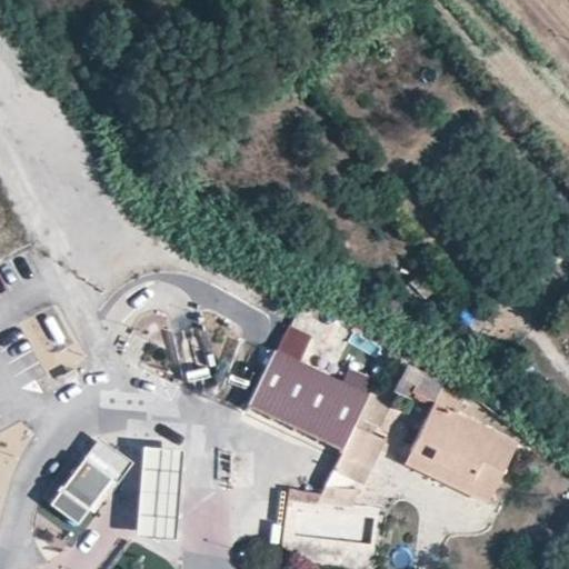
[(246,338),(221,391),(341,447),(367,391),(246,338)]
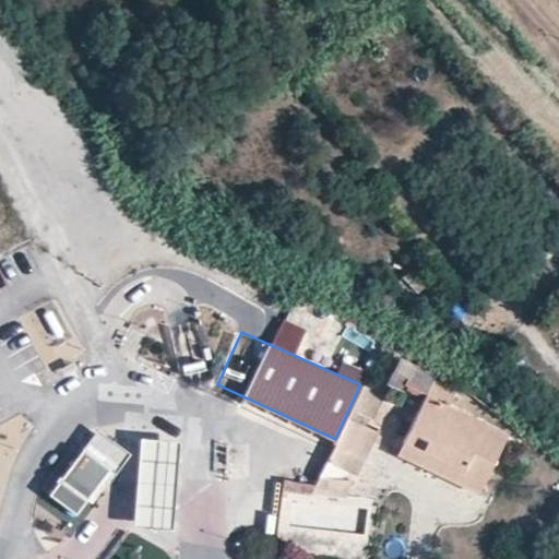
[(421,401),(435,376),(401,359),(388,383),(421,401)]
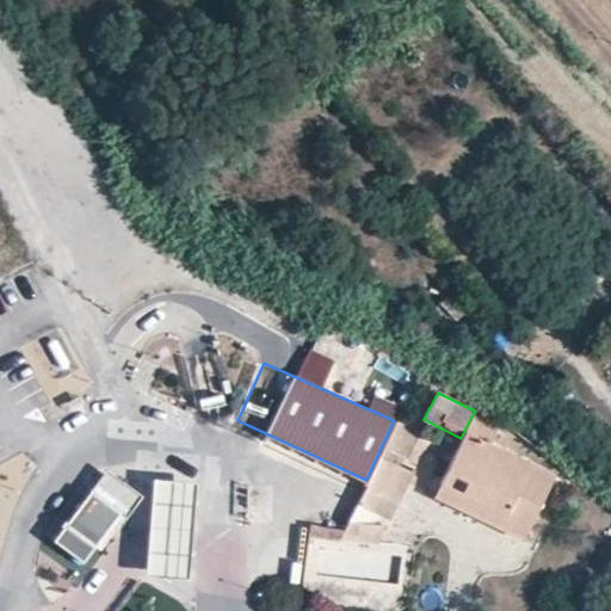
[(466,430),(433,495),(522,539),(554,473),(466,430)]
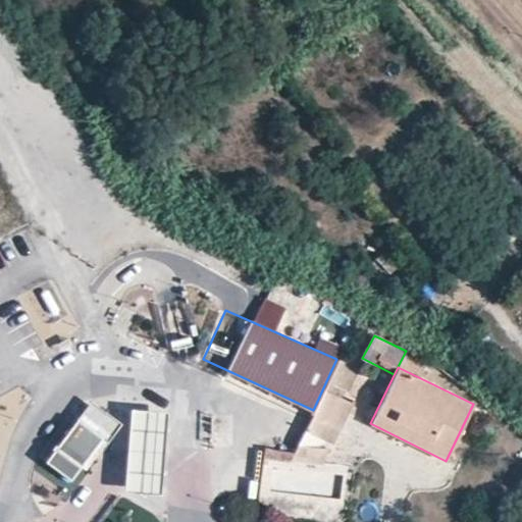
[(90,402),(76,419),(106,440),(120,423),(90,402)]
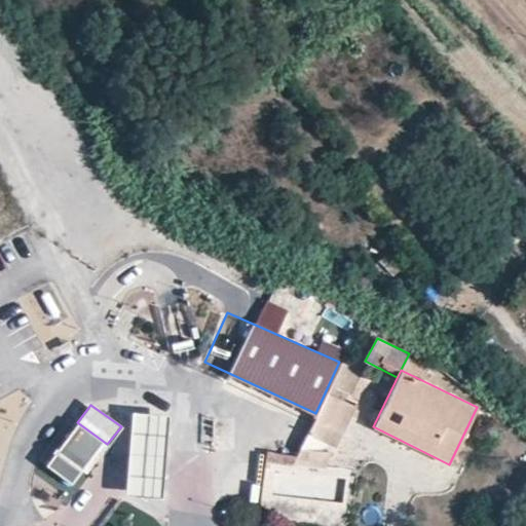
[(129,417),(125,497),(161,499),(165,418),(129,417)]
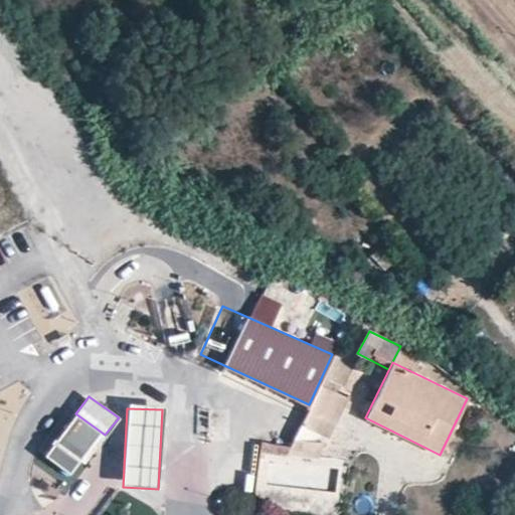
[(75,413),(54,442),(83,464),(105,435),(75,413)]
